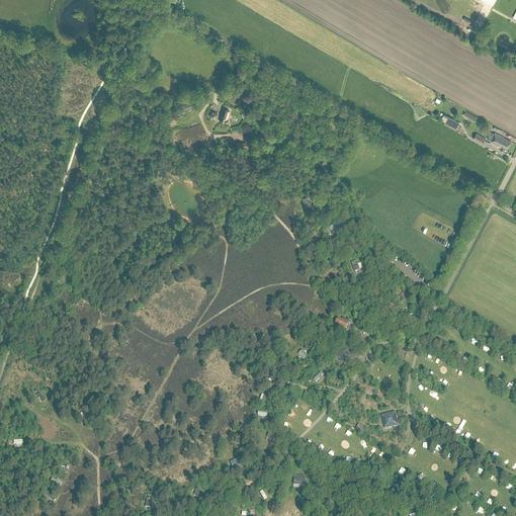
[(221,106),(219,114),(218,118),(225,120),(226,117),(225,116),(227,108),(226,108),(226,107),(221,106)]
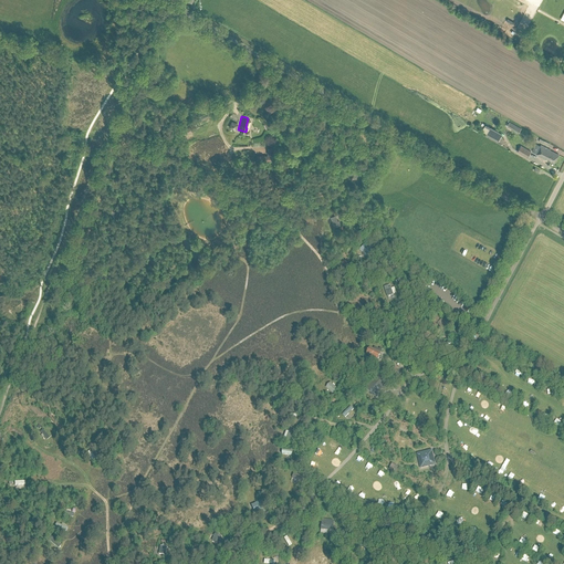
[(498,133),(501,127),(494,123),(491,127),(498,133)]
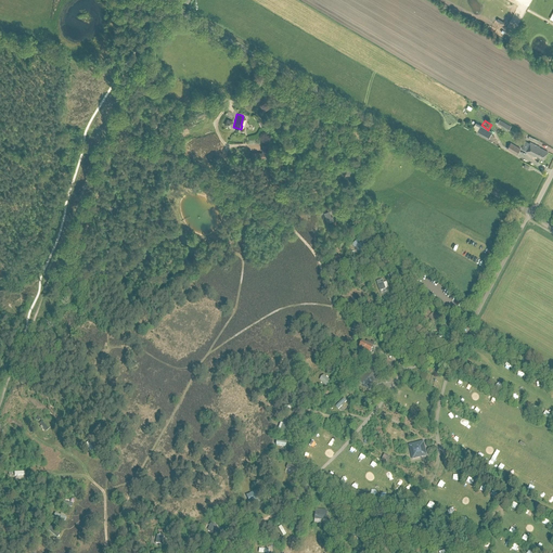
[(183,121),(174,126),(177,132),(187,128),(183,121)]
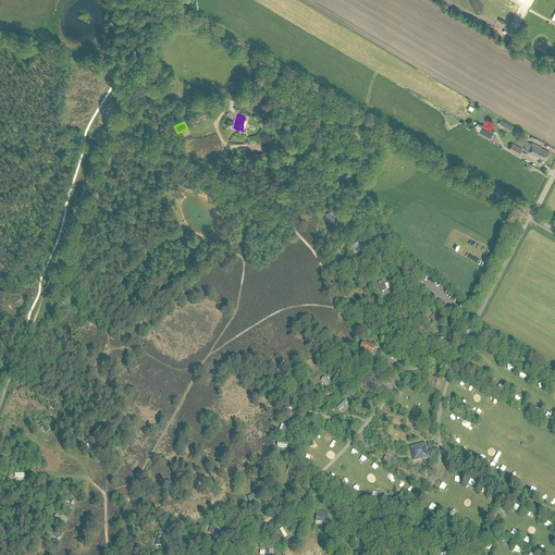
[(539,146),(539,145),(540,144),(537,143),(530,139),(529,140),(525,149),(534,155),(534,152),(543,157),(547,150),(539,146)]
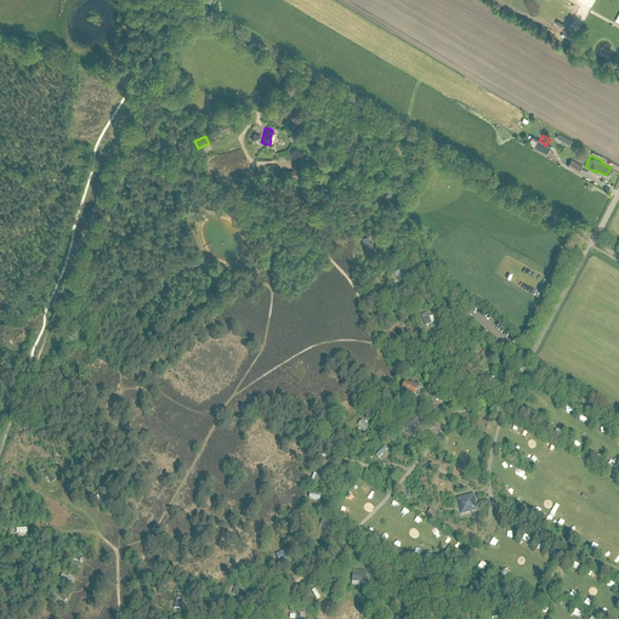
[(580,163),(569,157),(566,164),(575,170),(580,163)]
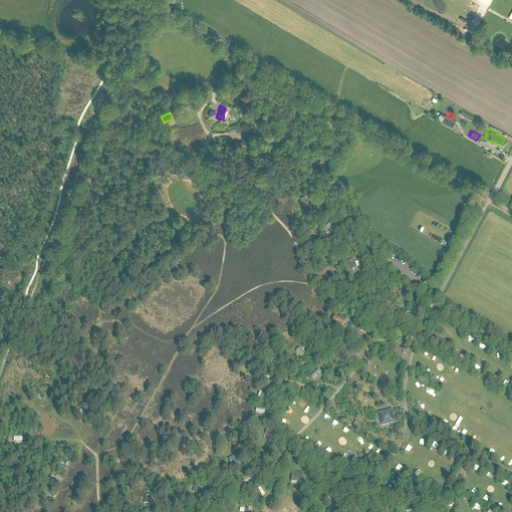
[(231,145),(241,145),(241,144),(246,144),(247,133),(241,132),(241,140),(231,139),(231,145)]
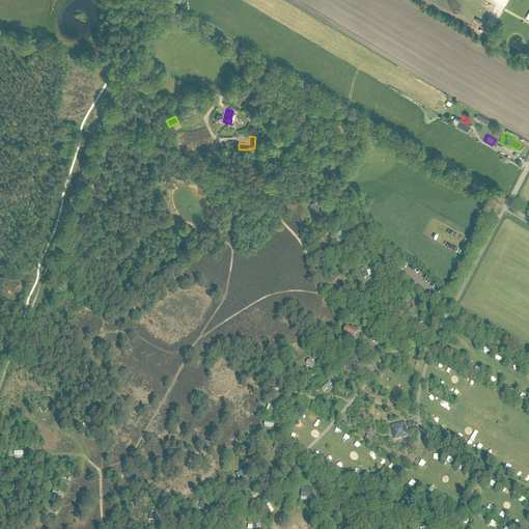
[(332,158),(330,155),(323,160),(326,165),(332,161),(330,159),(332,158)]
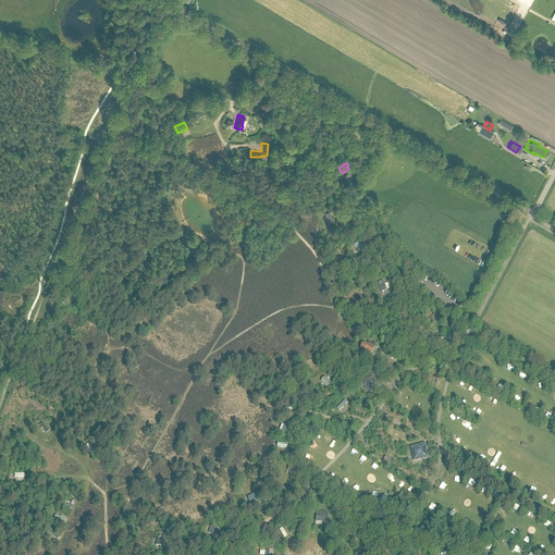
[(328,214),(327,208),(322,210),(325,220),(331,218),(330,213),(328,214)]
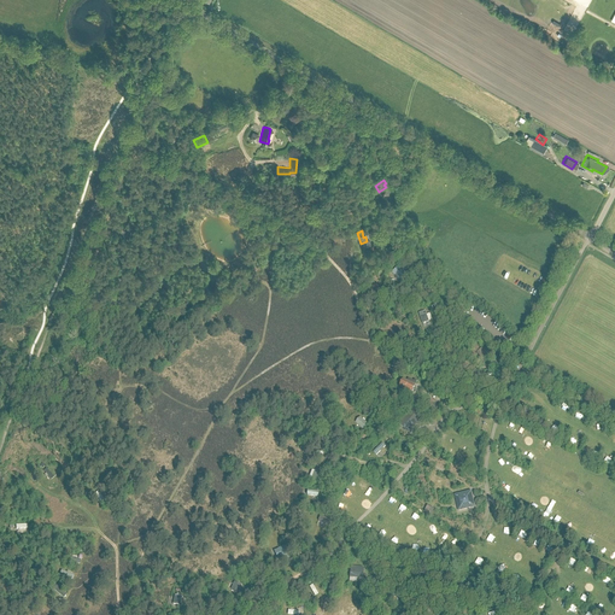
[(403,274),(396,267),(392,270),(399,277),(403,274)]
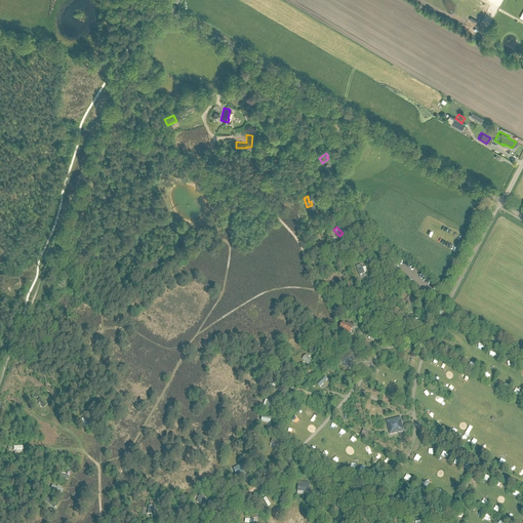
[(357,274),(362,271),(359,265),(354,268),(357,274)]
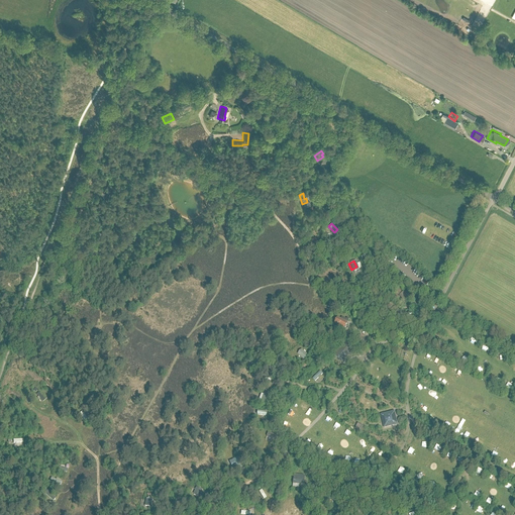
[(335,316),(332,322),(342,327),(347,318),(345,317),(344,318),(340,316),(339,318),(335,316)]
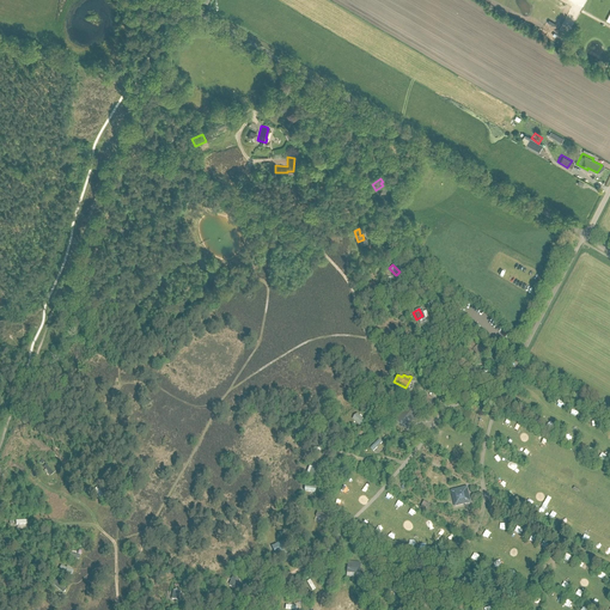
[(422,396),(418,404),(427,409),(432,401),(422,396)]
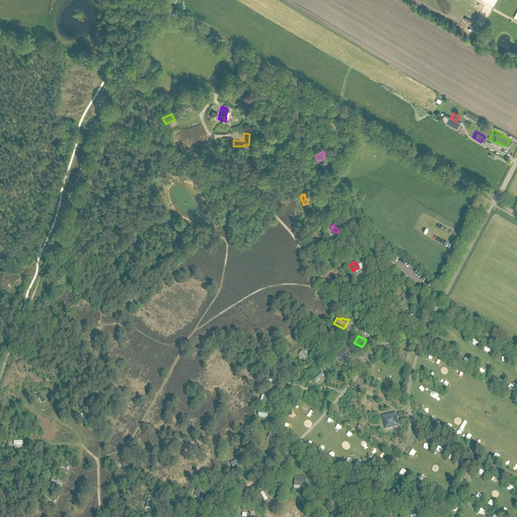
[(353,349),(346,342),(335,353),(343,360),(353,349)]
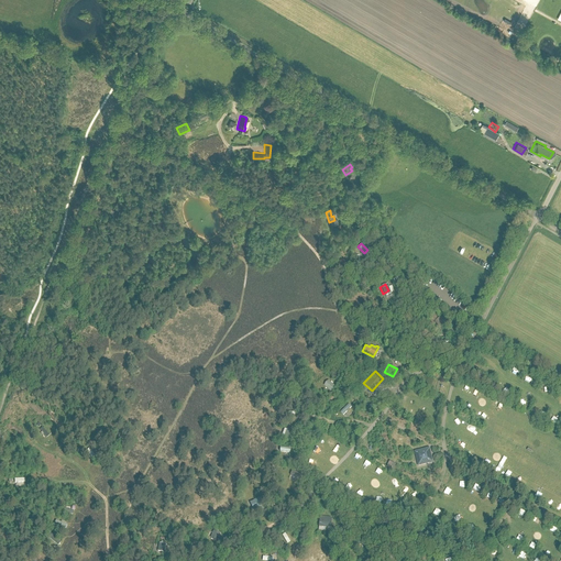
[(333,384),(327,378),(322,383),(329,388),(333,384)]
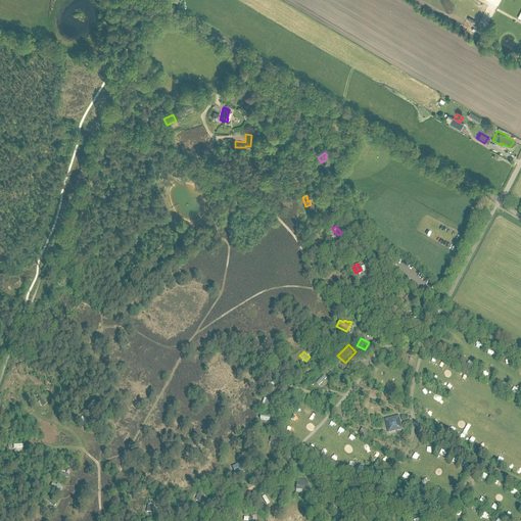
[(396,415),(387,417),(384,422),(386,431),(395,429),(398,424),(396,415)]
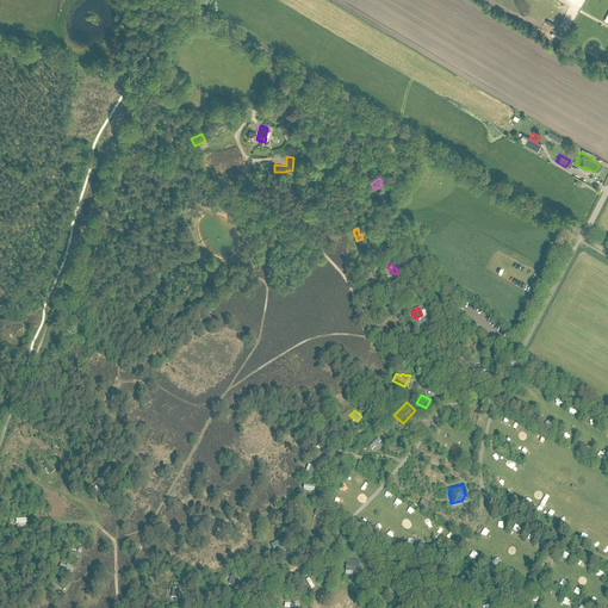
[(281,546),(278,539),(268,543),(272,551),(281,546)]
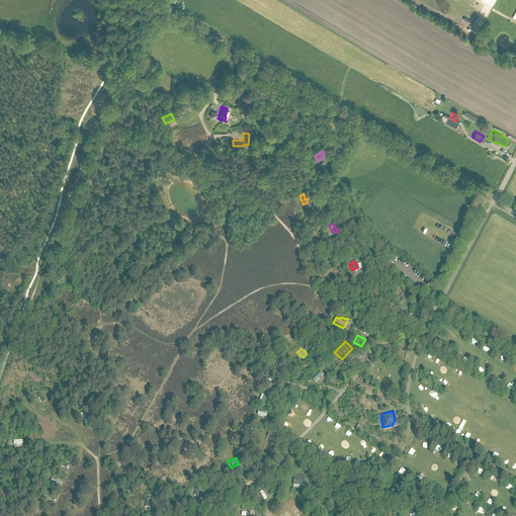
[(197,496),(200,490),(195,488),(192,494),(197,496)]
